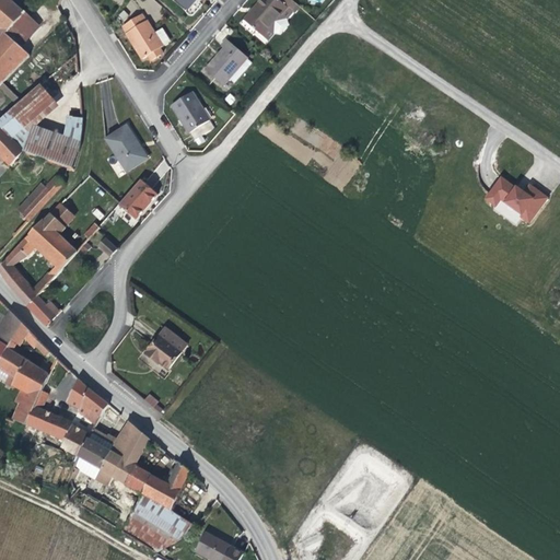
[(0,0),(0,31),(4,35),(25,12),(11,0),(0,0)]
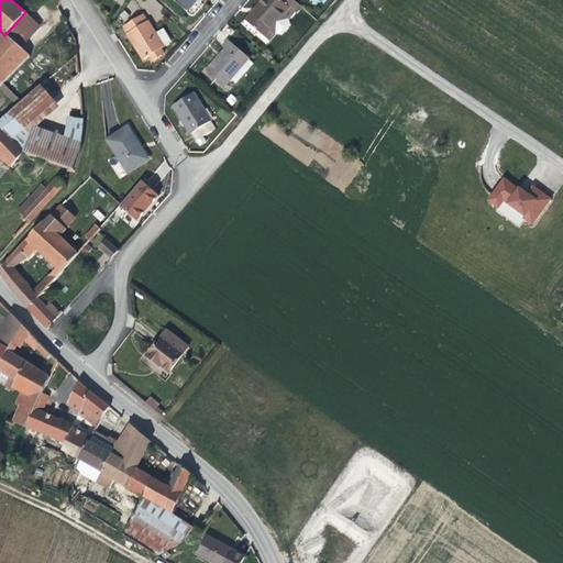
[(196,0),(176,0),(188,10),(196,0)]
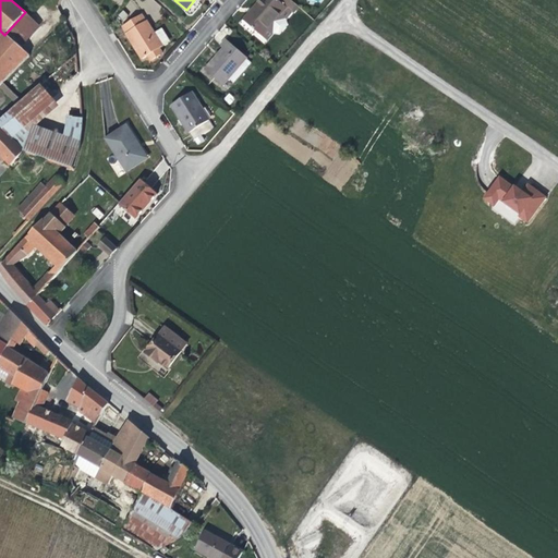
[(286,20),(292,12),(293,13),(299,8),(290,0),(259,0),(240,24),(251,34),(254,31),(262,37),(268,29),(274,34),(278,34),(287,24),(286,20)]
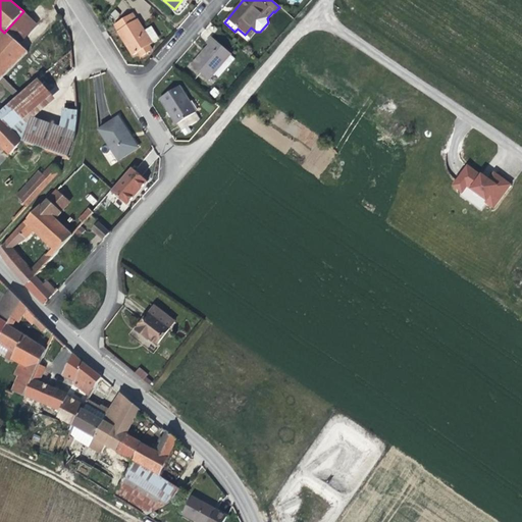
[(115,19),(119,15),(115,10),(110,15),(115,19)]
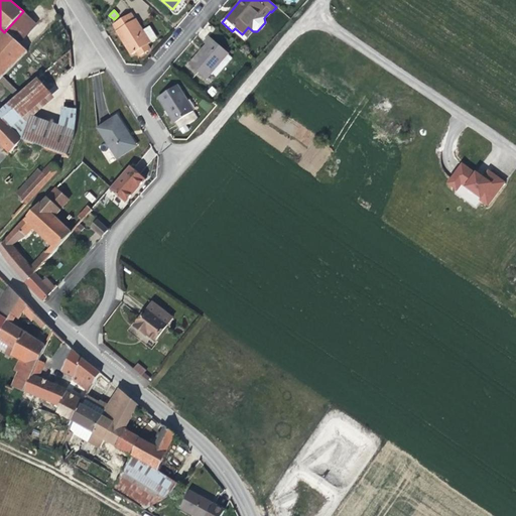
[(155,37),(149,27),(142,31),(131,13),(112,24),(131,54),(136,51),(139,56),(146,51),(150,49),(148,46),(150,44),(149,43),(155,40),(155,37)]
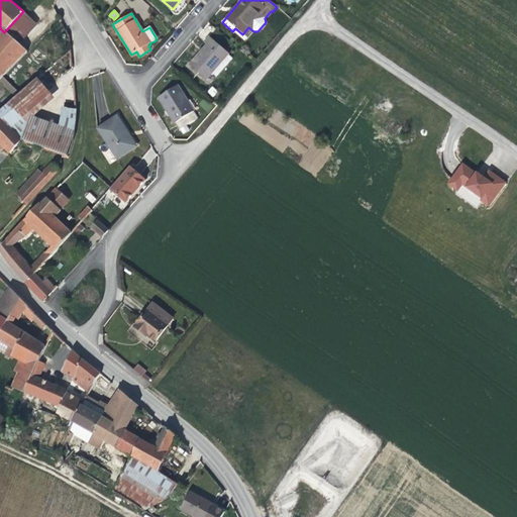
[(0,80),(27,53),(4,32),(0,37),(0,80)]
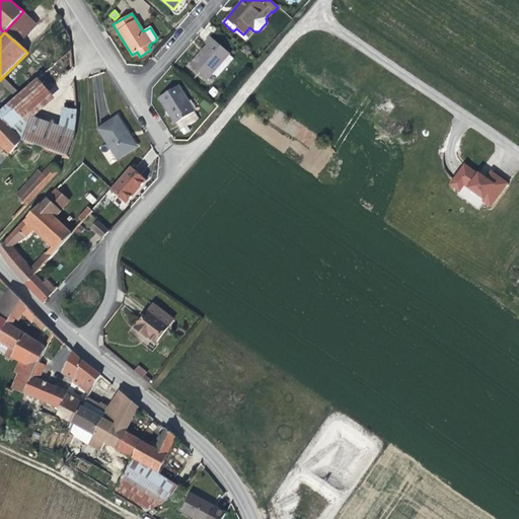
[(217,77),(233,59),(229,54),(210,36),(205,43),(208,46),(202,52),(191,66),(207,80),(212,74),(217,77)]
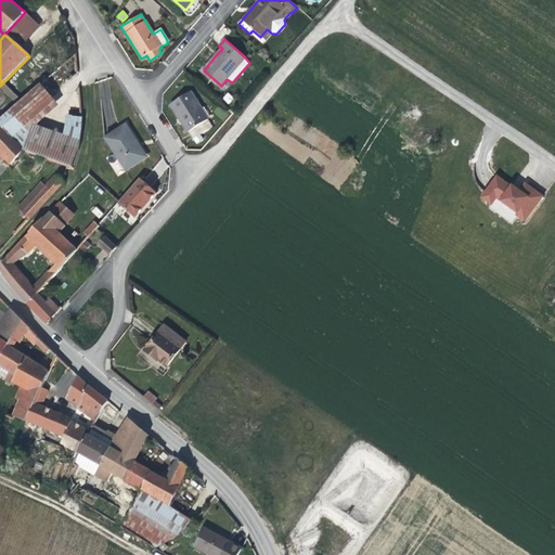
[(79,152),(82,125),(81,118),(67,117),(66,126),(59,139),(37,126),(59,106),(40,85),(0,119),(0,125),(24,151),(29,153),(67,169),(74,169),(79,152)]
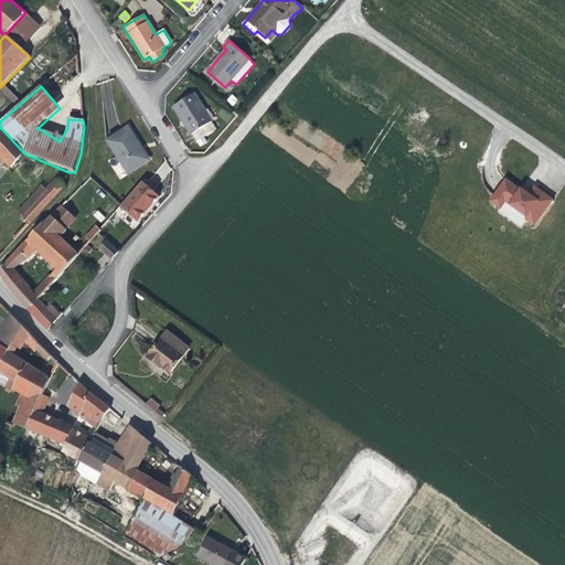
[(216,129),(193,94),(185,98),(173,106),(182,121),(180,123),(183,127),(185,126),(195,142),(216,129)]
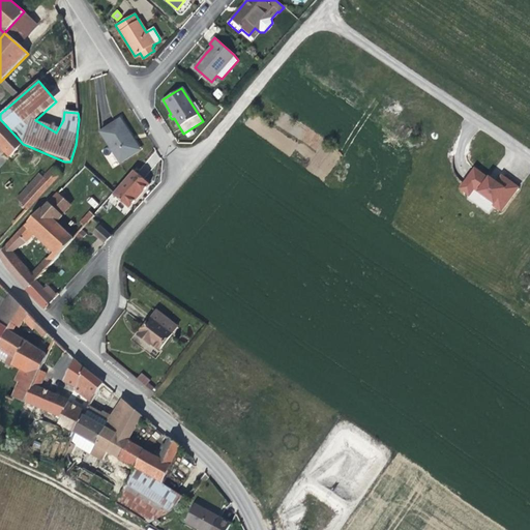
[(212,93),(218,99),(224,93),(217,88),(212,93)]
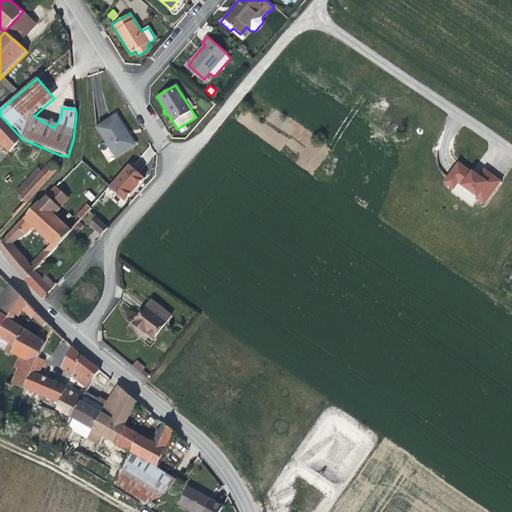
[(0,142),(5,147),(10,152),(22,139),(0,115),(0,142)]
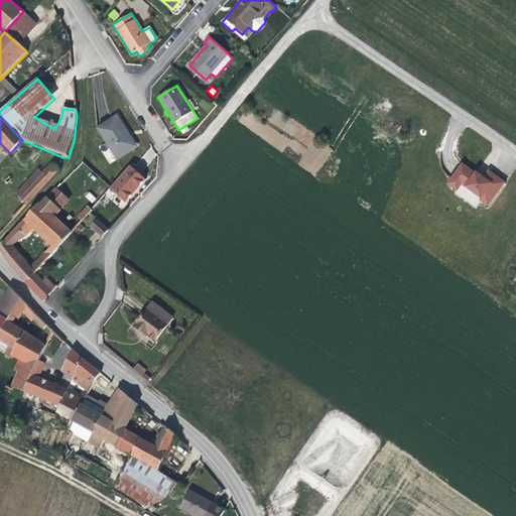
[(134,148),(126,136),(129,134),(117,116),(97,128),(117,159),(134,148)]
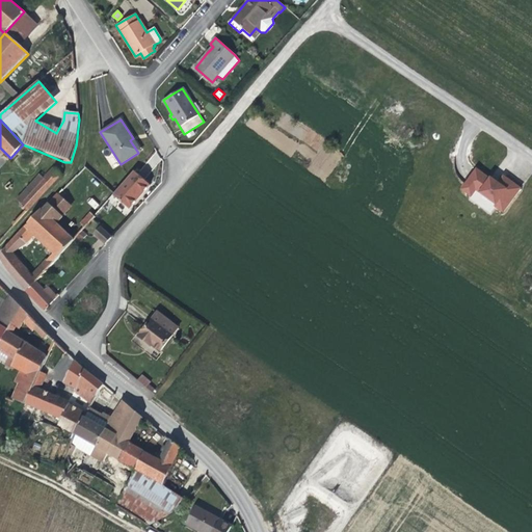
[(141,151),(133,138),(130,140),(138,153),(141,151)]
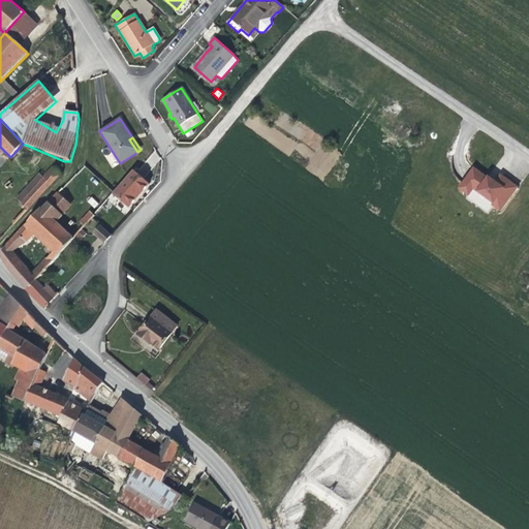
[(492,207),(499,212),(518,186),(500,173),(494,181),(472,165),(455,190),(488,213),(492,207)]
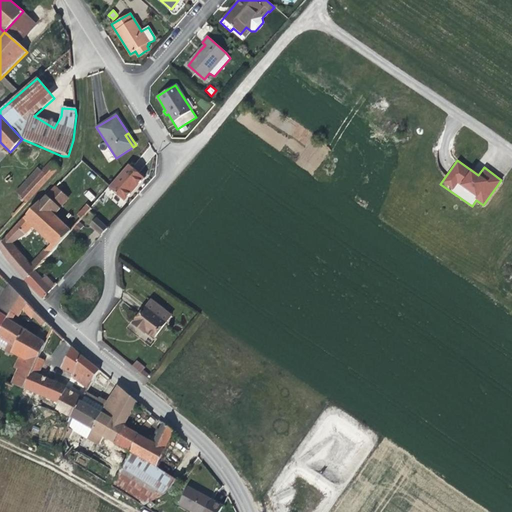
[(49,178),(58,168),(51,162),(42,171),(49,178)]
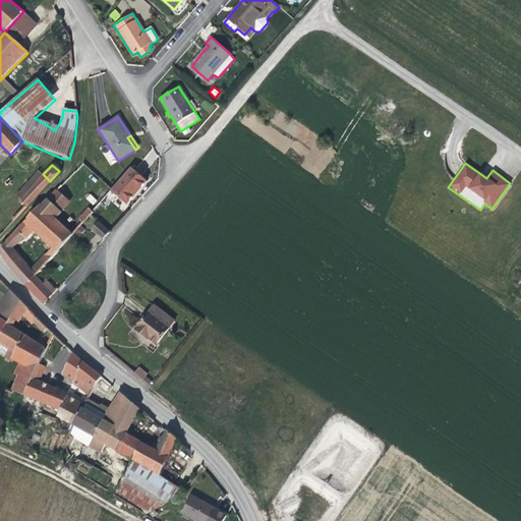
[(126,205),(147,181),(131,168),(112,189),(111,191),(126,205)]
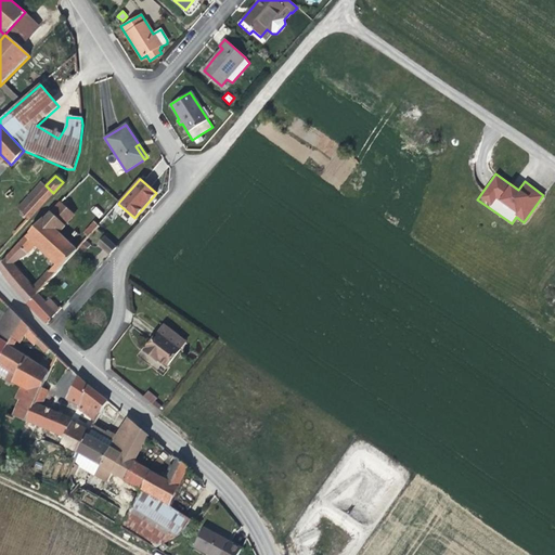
[(28,220),(53,193),(46,185),(42,182),(25,199),(17,208),(28,220)]
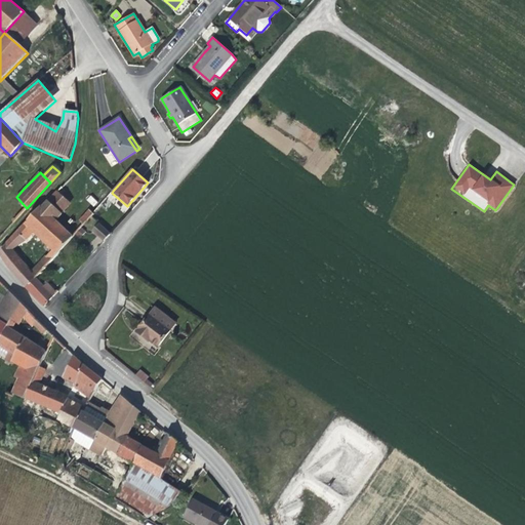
[(61,213),(76,199),(63,187),(41,208),(55,220),(59,216),(62,214),(61,213)]
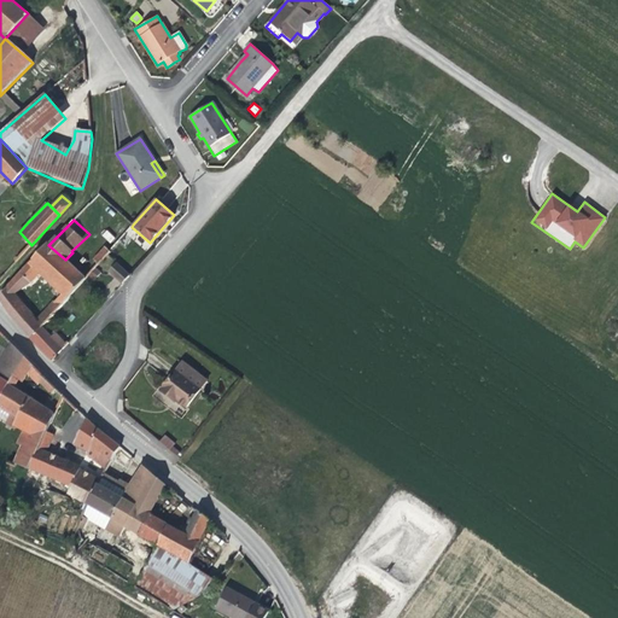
[(65,260),(48,245),(48,244),(29,263),(5,290),(10,295),(13,293),(29,283),(30,284),(40,274),(63,295),(54,302),(59,307),(86,279),(65,260)]
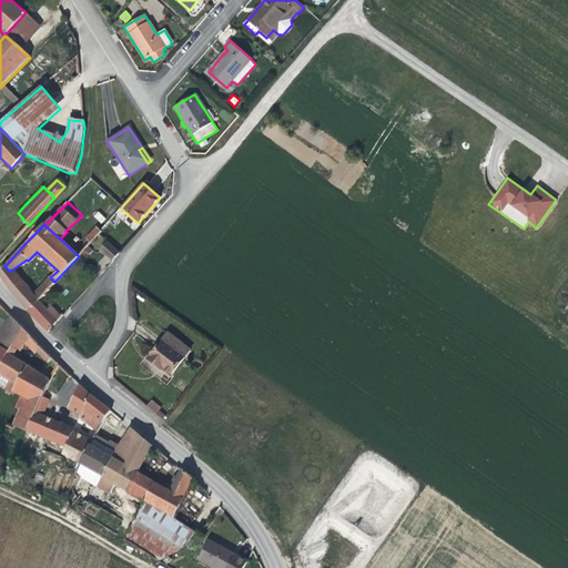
[(99,234),(101,231),(97,227),(87,237),(91,242),(99,234)]
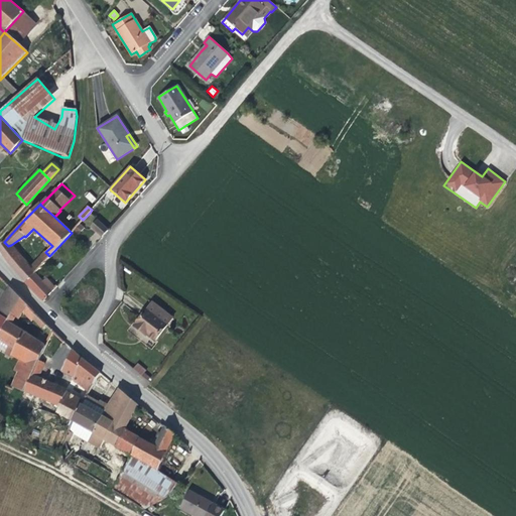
[(106,233),(108,231),(97,221),(91,227),(102,237),(106,233)]
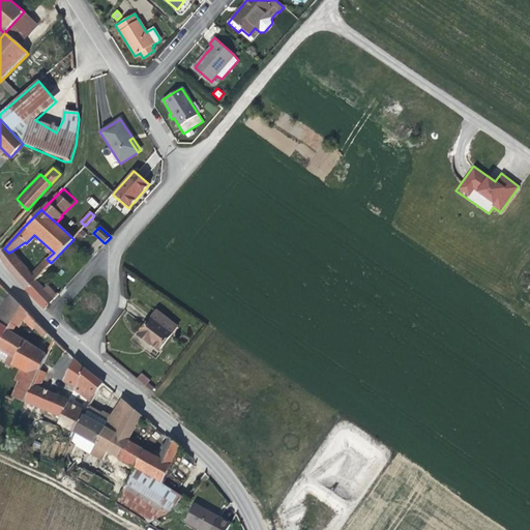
[(18,260),(8,253),(4,248),(0,254),(0,256),(2,261),(5,266),(6,267),(18,260)]
